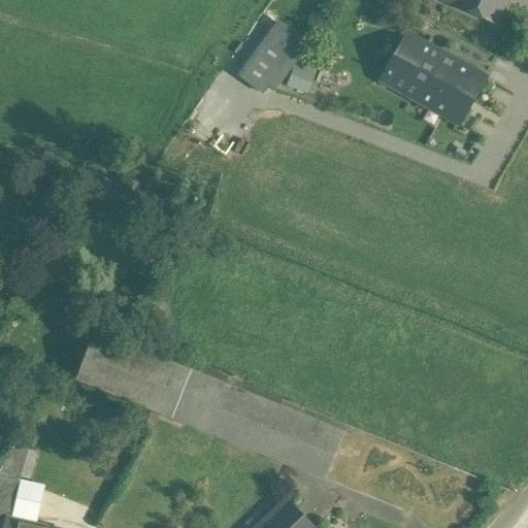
[(325,2),(323,0),(306,0),(303,5),(316,14),(325,2)]
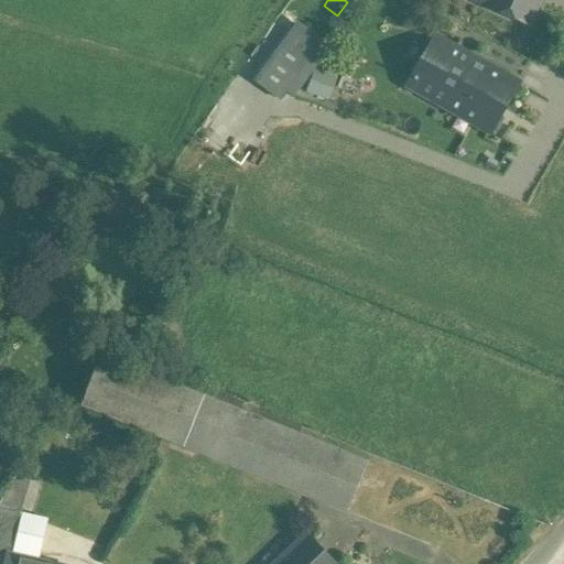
[(472,0),(486,6),(485,7),(531,26),(542,0),(472,0)]
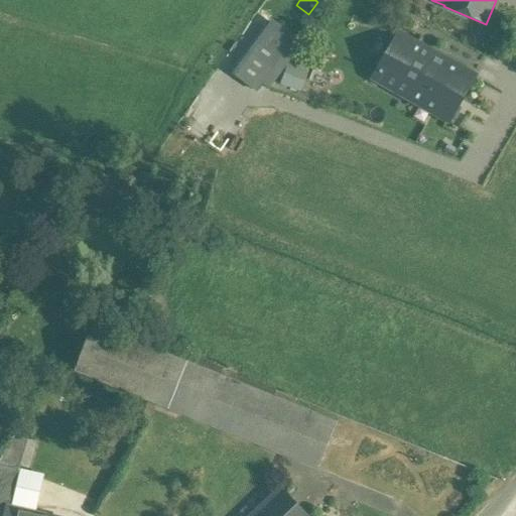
[(269,24),(249,51),(272,69),(292,41),(269,24)]
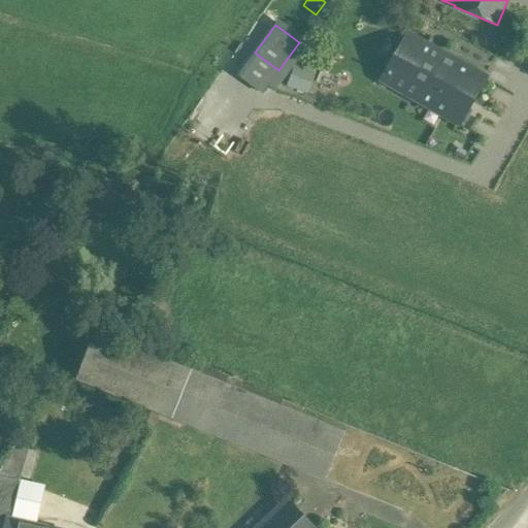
[(485,78),(408,35),(382,80),(459,125),(485,79),(485,78)]
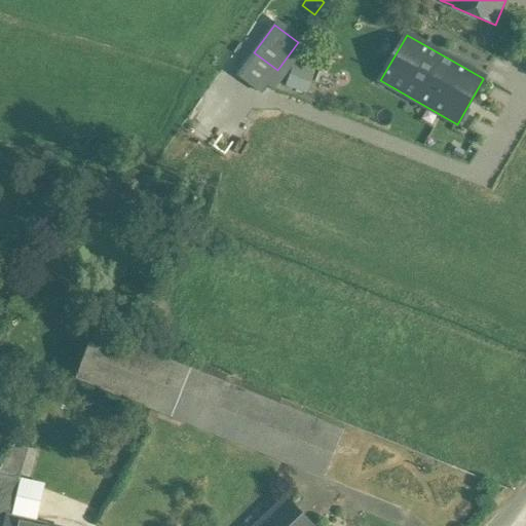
[(307,92),(315,69),(293,62),(285,84),(307,92)]
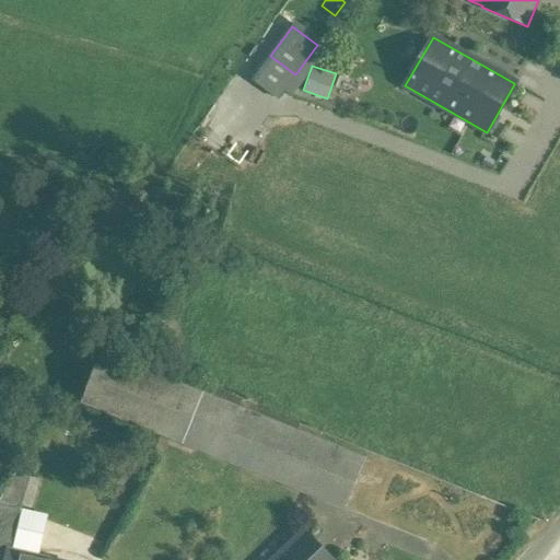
[(202,398),(100,357),(82,400),(185,442),(202,398)]
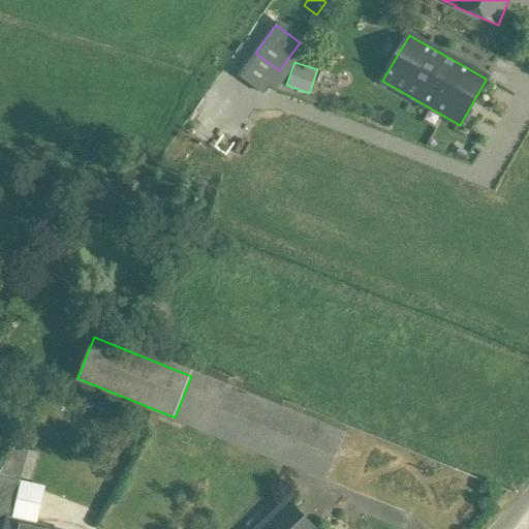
[(36,454),(14,447),(0,472),(0,477),(16,481),(28,487),(36,454)]
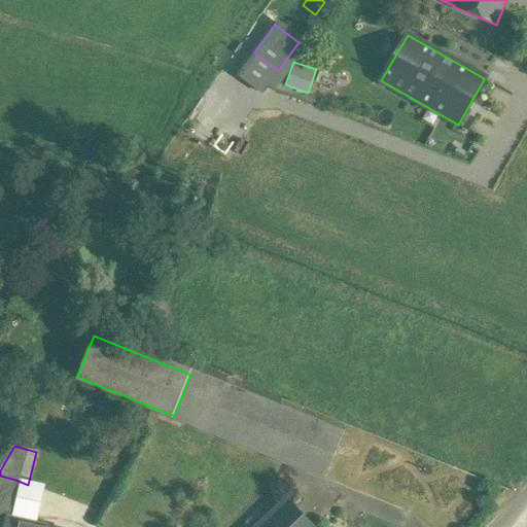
[(15,480),(0,476),(0,523),(5,525),(6,518),(15,480)]
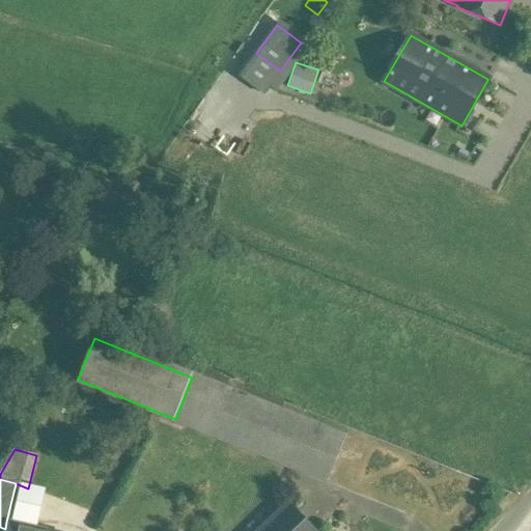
[(314,530),(287,503),(258,530),(314,530)]
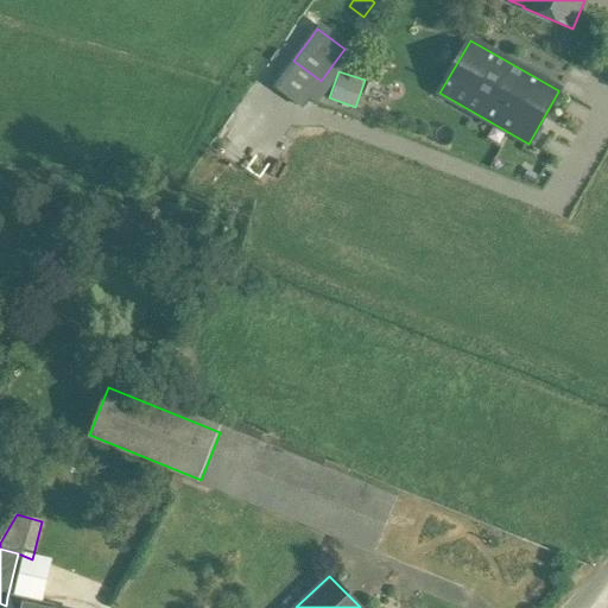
[(57,607),(19,607),(7,605),(8,597),(7,597),(6,606),(5,607),(59,607),(58,607),(57,607)]
